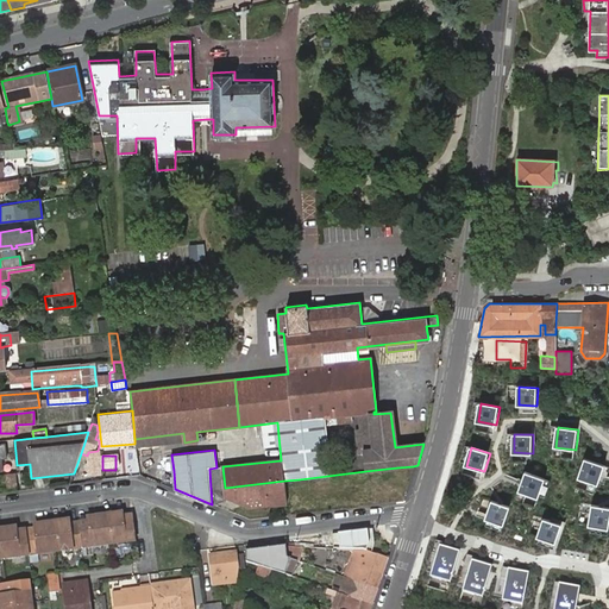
[(606,465),(586,459),(579,478),(600,485),(606,465)]
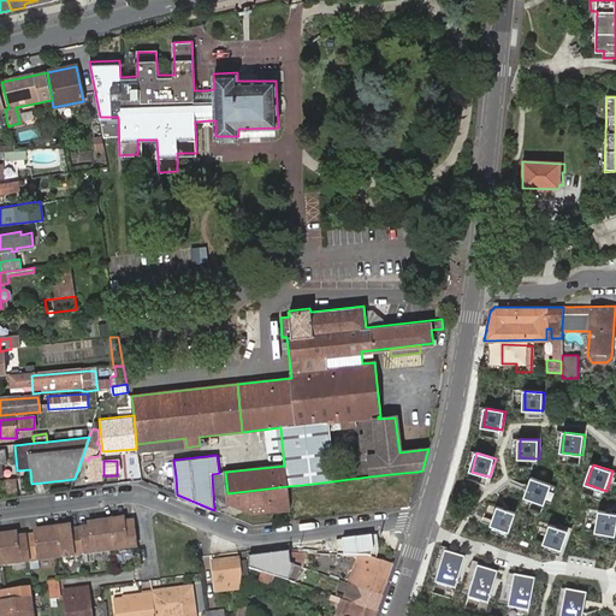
[(17,492),(16,478),(6,479),(7,493),(17,492)]
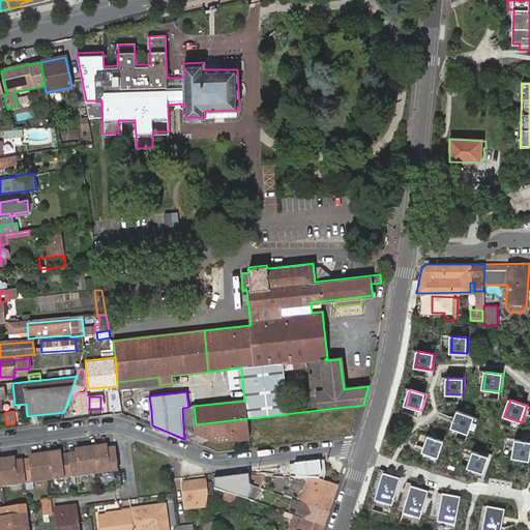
[(475,417),(459,411),(452,427),(469,433),(475,417)]
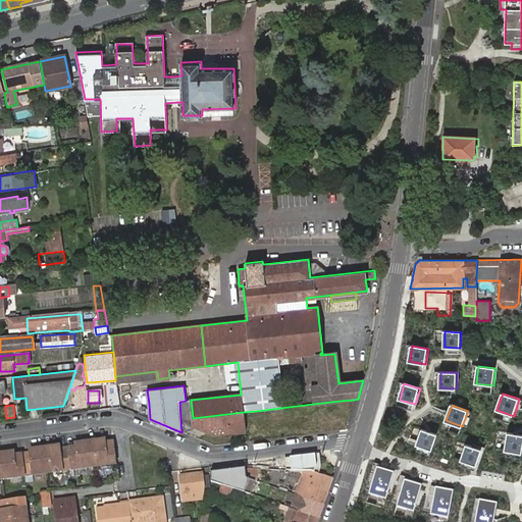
[(214,435),(246,432),(245,426),(244,412),(193,418),(192,418),(193,426),(214,435)]
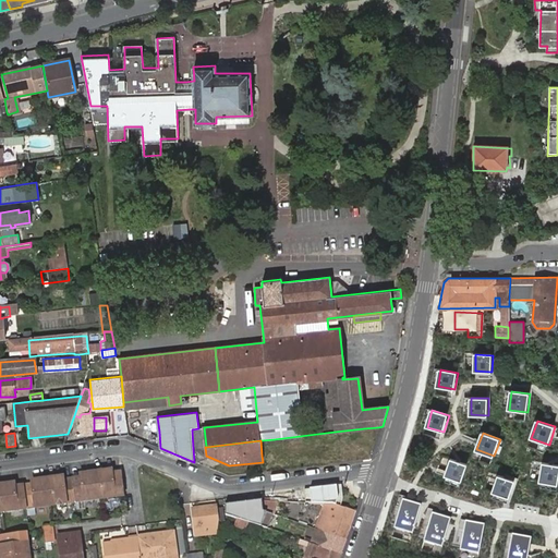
[(193,448),(194,462),(206,456),(205,447),(193,448)]
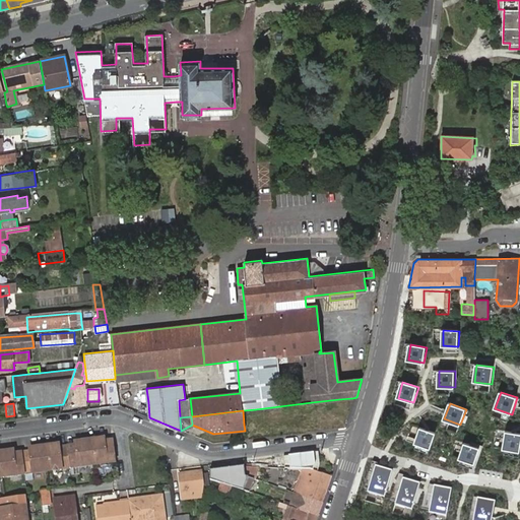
[(436,433),(420,428),(416,443),(431,447),(436,433)]
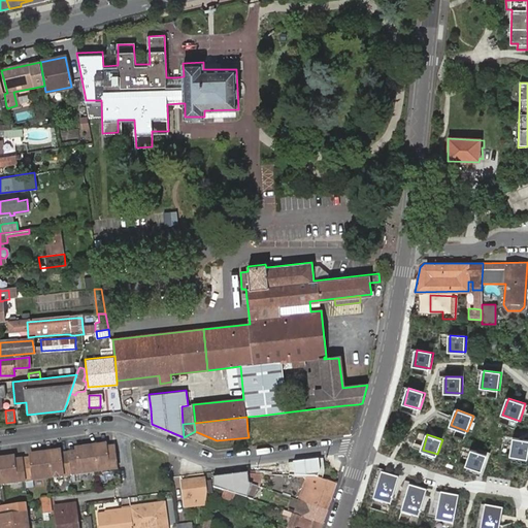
[(527,439),(515,437),(512,456),(527,458),(527,439)]
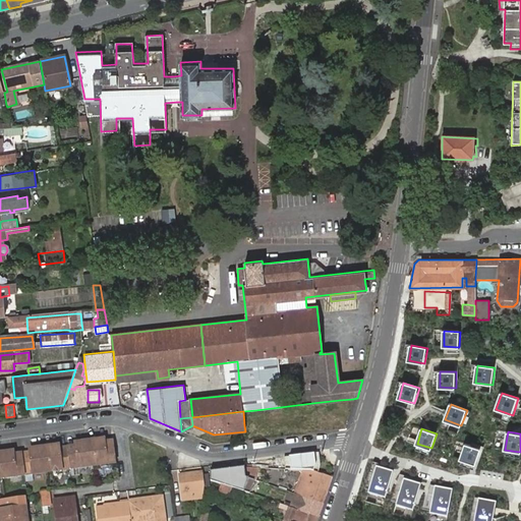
[(116,462),(113,442),(99,443),(91,444),(93,466),(116,462)]
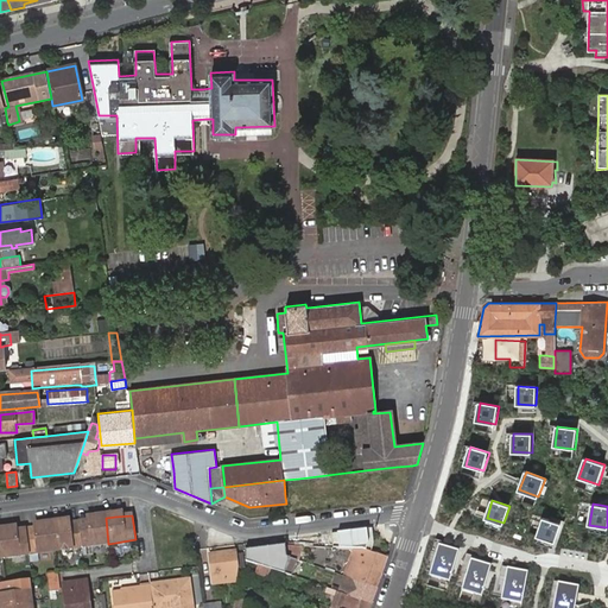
[(108,544),(106,518),(95,520),(78,521),(82,548),(108,544)]
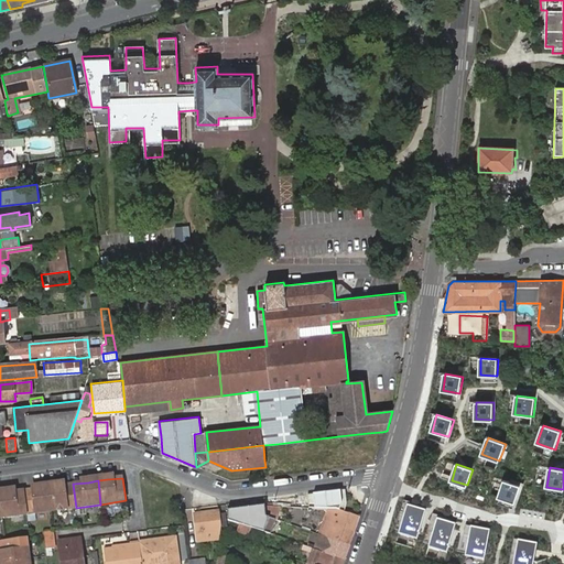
[(521,486),(505,480),(499,497),(516,502),(521,486)]
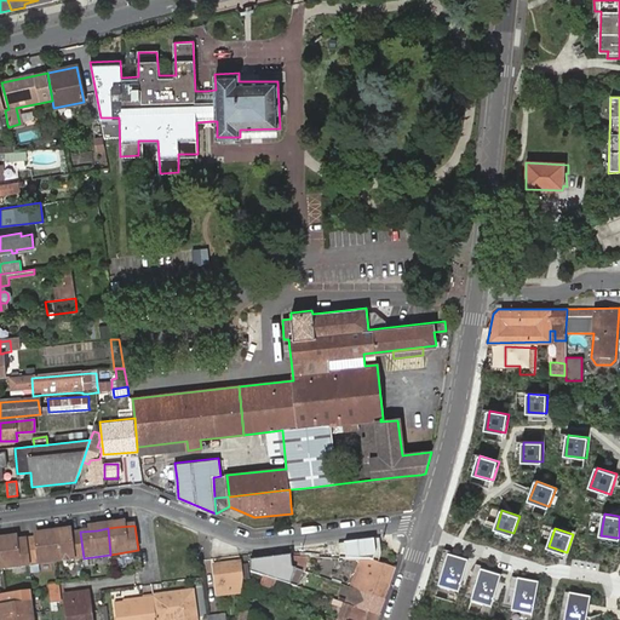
[(57,562),(84,558),(80,532),(64,534),(53,535),(57,562)]
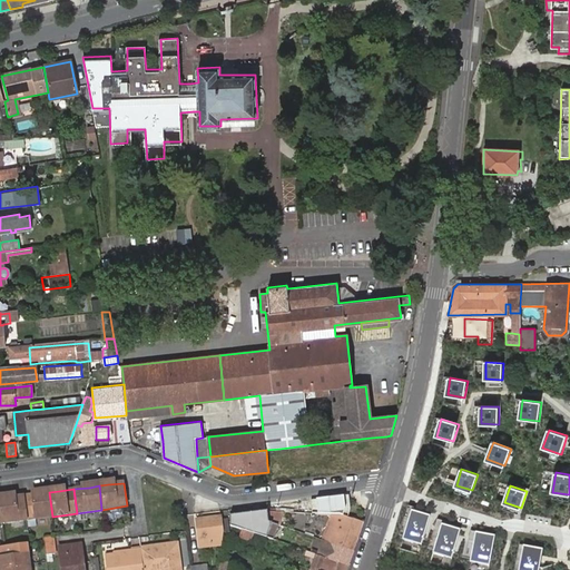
[(27,520),(52,517),(49,492),(39,494),(25,495),(27,520)]
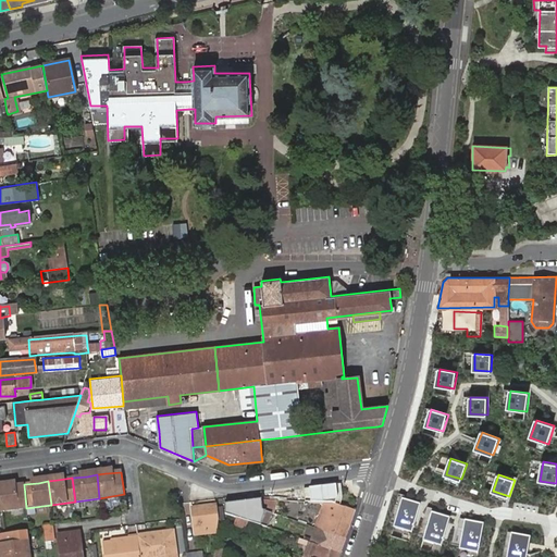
[(0,487),(0,494),(2,511),(26,508),(24,484),(9,486),(0,487)]
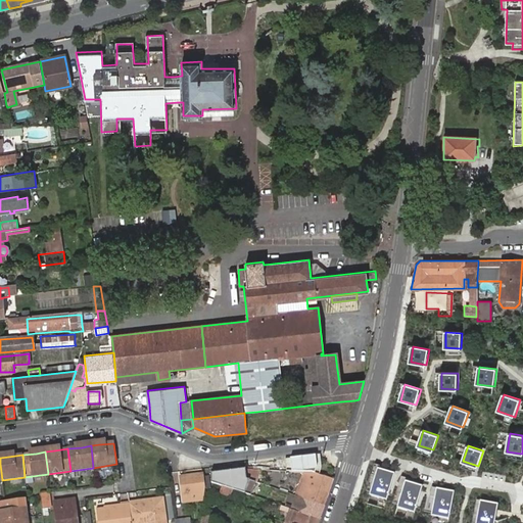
[(320,456),(284,460),(286,471),(307,472),(312,473),(319,475),(321,468),(320,456)]
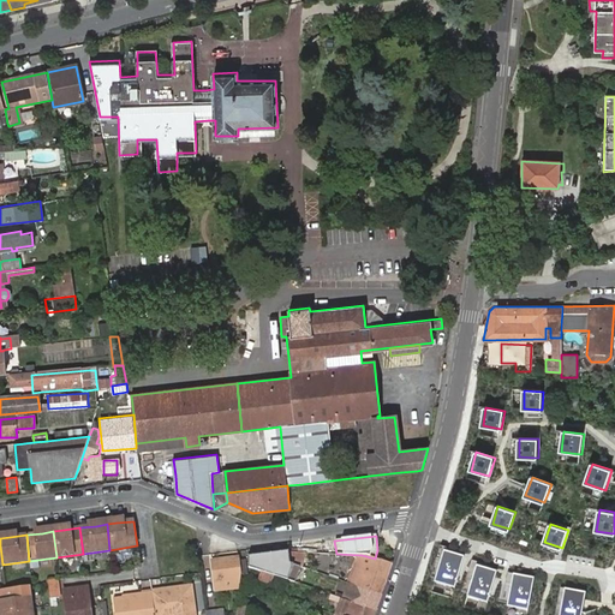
[(291,551),(249,556),(250,567),(262,572),(274,575),(294,583),(300,567),(291,563),(291,551)]
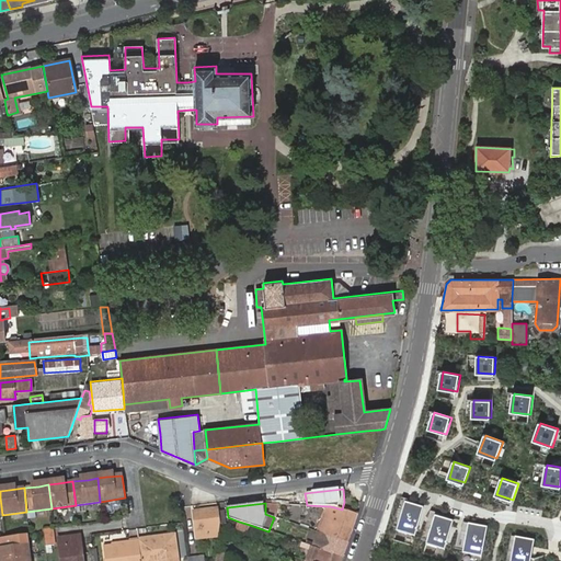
[(277,518),(283,504),(265,503),(265,514),(274,517),(277,518)]
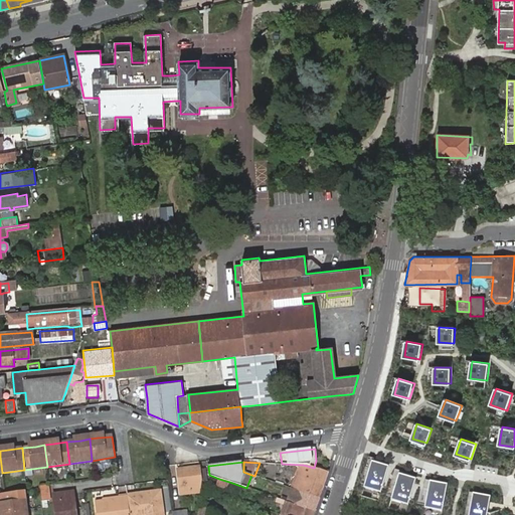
[(389,467),(373,462),(365,488),(381,493),(389,467)]
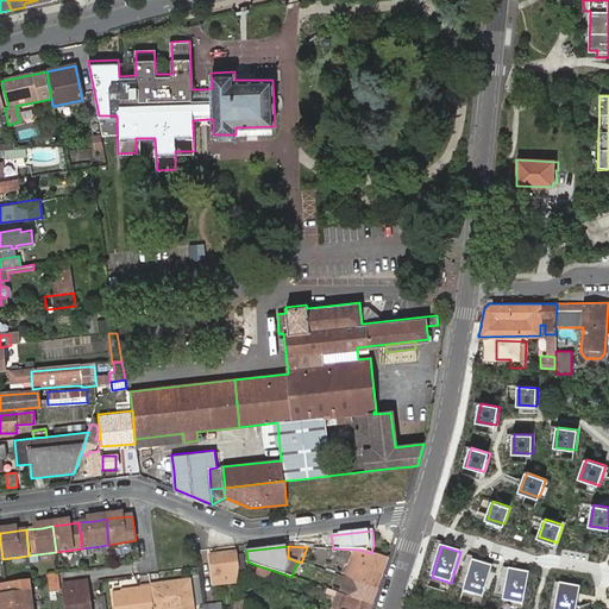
[(346,578),(376,589),(382,573),(381,572),(385,558),(371,553),(363,551),(358,550),(346,578)]
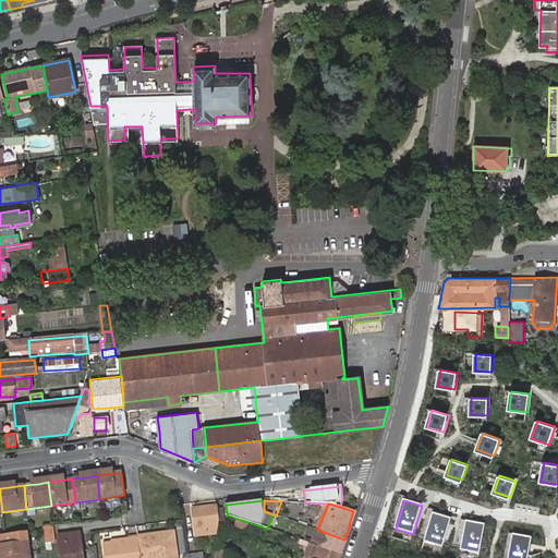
[(217,529),(218,524),(216,506),(192,509),(194,529),(206,526),(207,535),(216,534),(216,531),(217,529)]
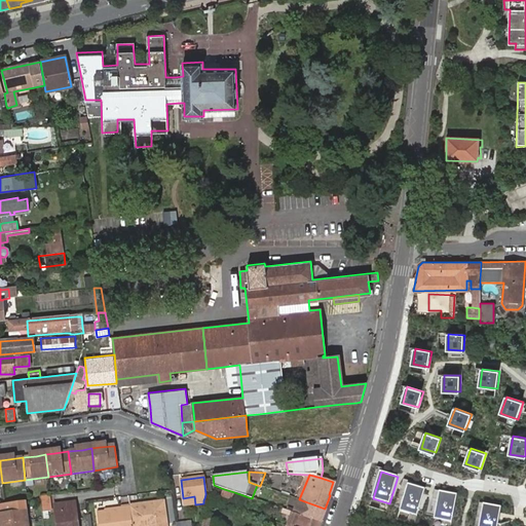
[(425,490),(409,485),(401,511),(418,516),(425,490)]
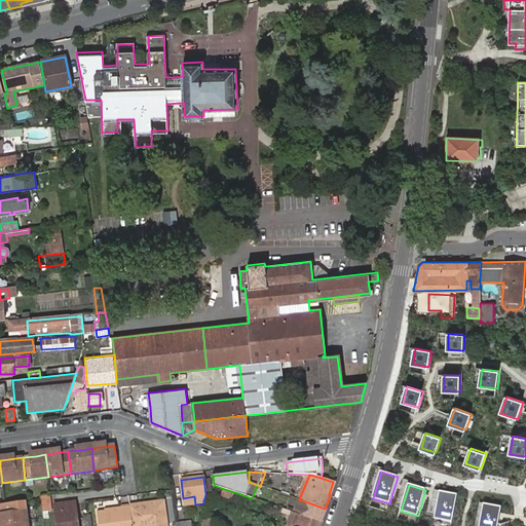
[(234,492),(224,489),(221,495),(231,499),(234,492)]
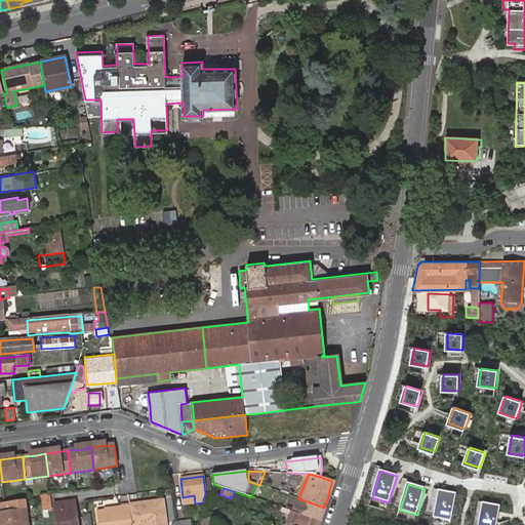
[(456,494),(439,491),(435,518),(452,521),(456,494)]
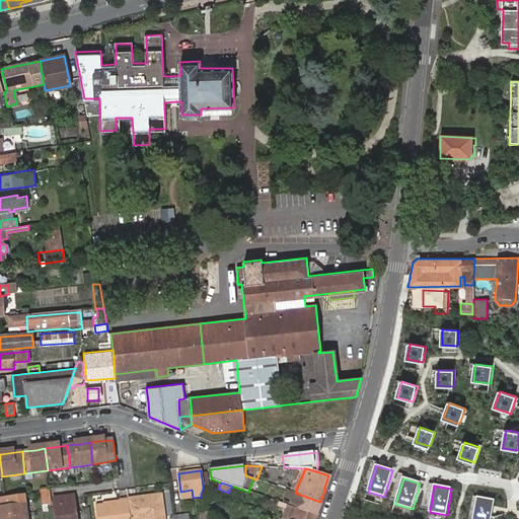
[(48,489),(41,490),(43,504),(50,503),(48,489)]
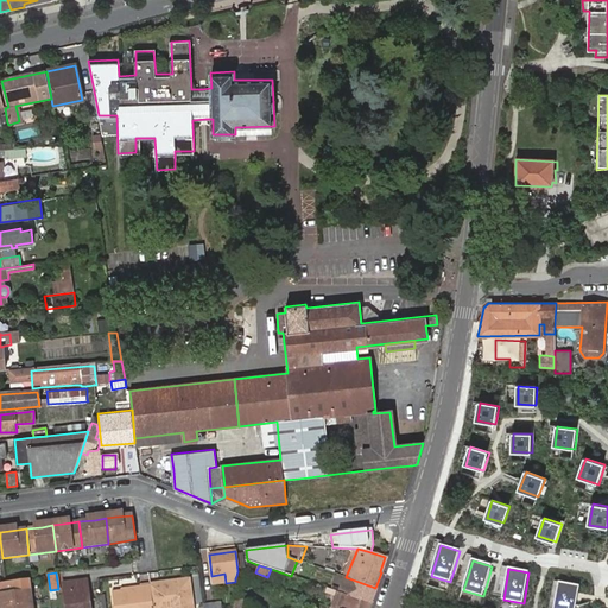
[(225,574),(211,576),(213,586),(226,583),(225,574)]
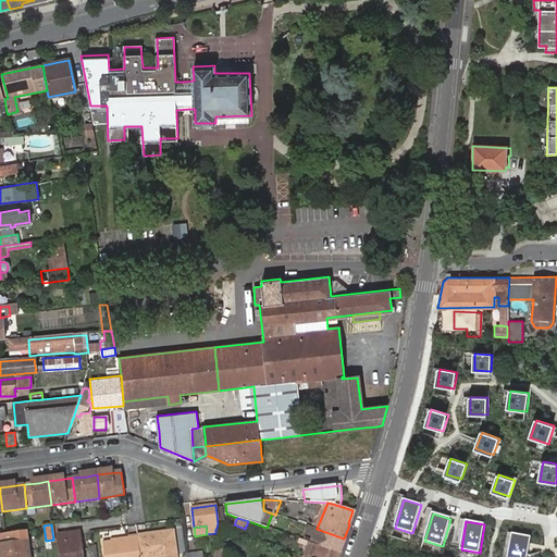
[(317,529),(313,528),(309,543),(339,553),(344,539),(317,529)]
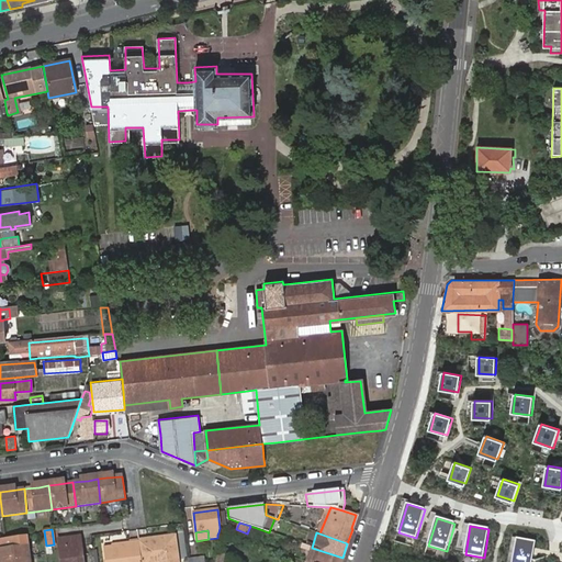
[(3,560),(29,557),(26,536),(14,537),(15,547),(2,549),(3,560)]
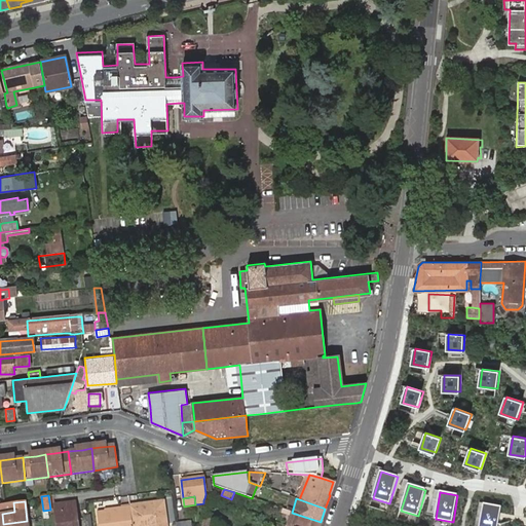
[(14,512),(13,502),(0,504),(2,514),(14,512)]
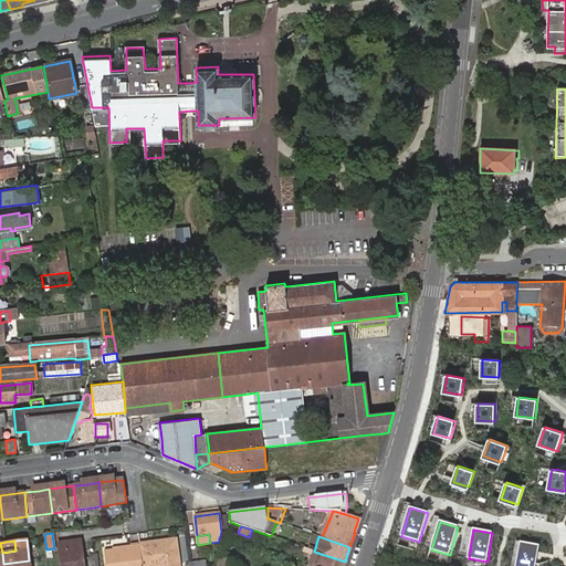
[(146,544),(138,545),(140,565),(176,565),(173,541),(164,542),(164,545),(147,547),(146,544)]
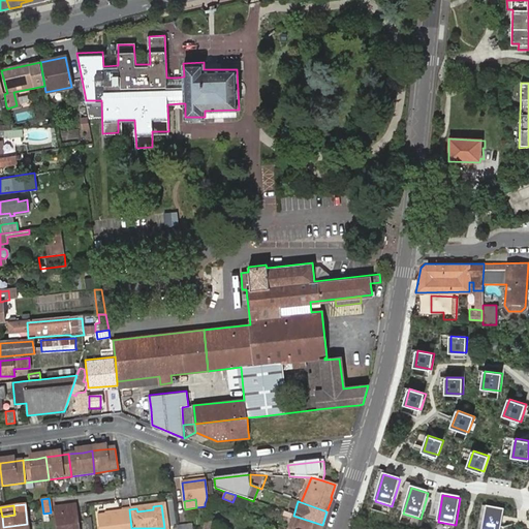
[(76,528),(76,526),(73,526),(72,516),(75,515),(74,506),(54,508),(56,528),(76,528)]
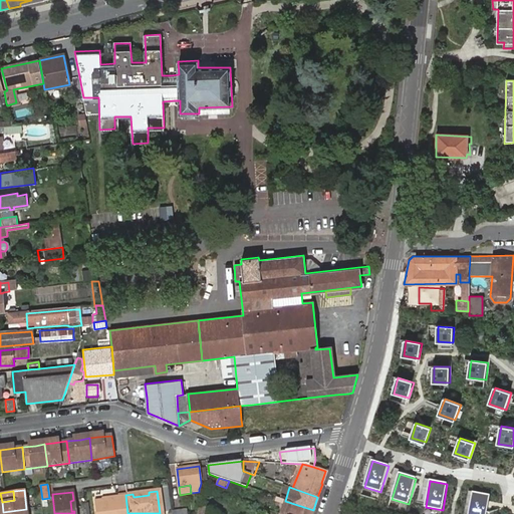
[(486,513),(490,496),(473,493),(469,513),(486,513)]
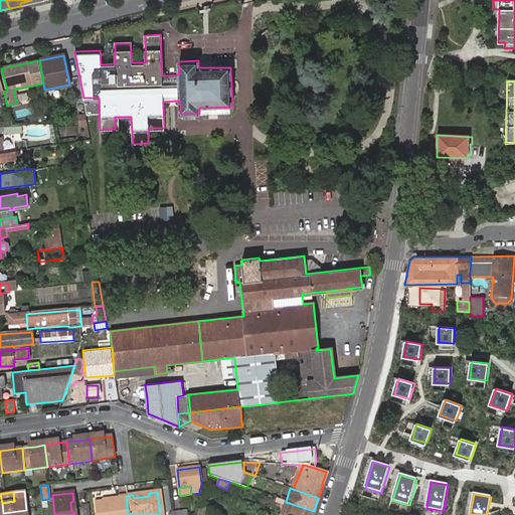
[(128,514),(126,496),(117,497),(117,499),(94,502),(95,514),(128,514)]
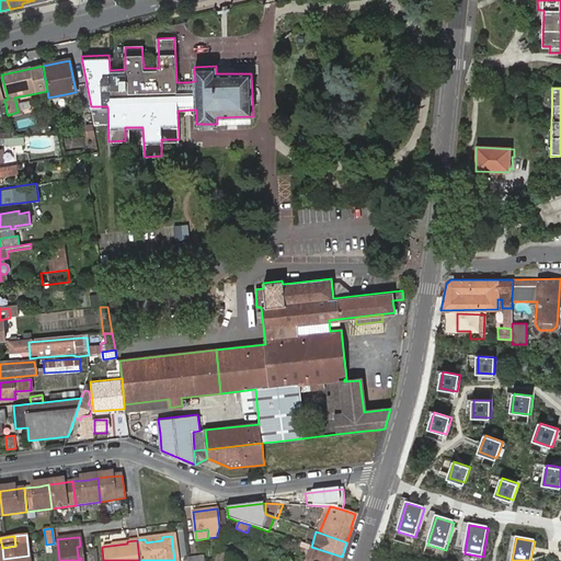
[(226,560),(227,560),(231,550),(218,545),(215,557),(225,560),(226,560)]
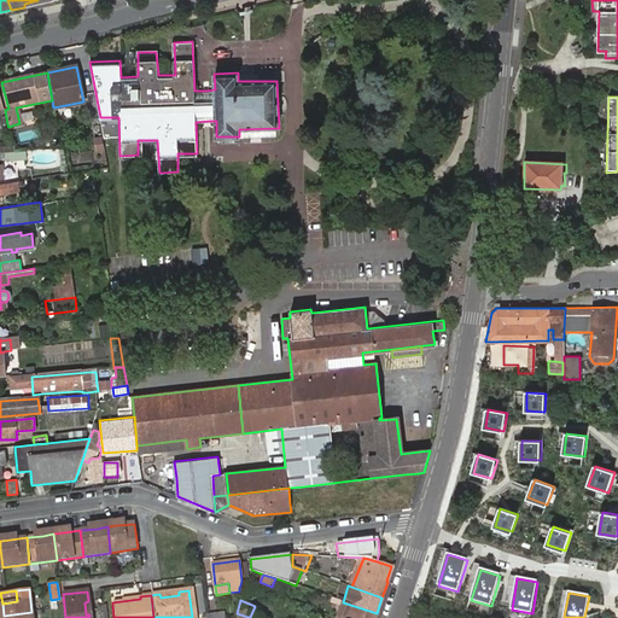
[(338,617),(374,617),(377,613),(343,602),(338,617)]
